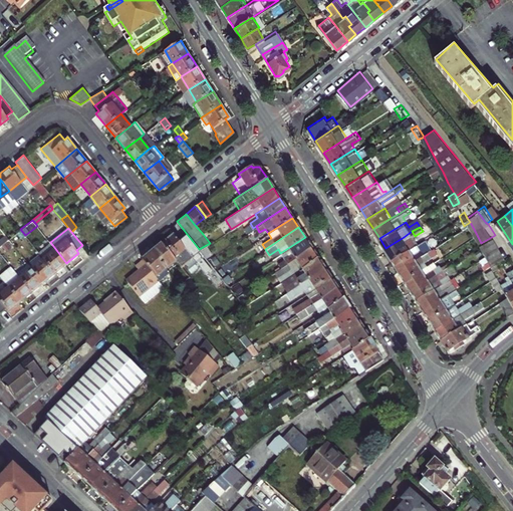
[(173,233),(162,242),(176,260),(181,266),(184,264),(190,272),(196,268),(197,269),(200,266),(192,257),(200,250),(199,249),(187,234),(179,240),(173,233)]
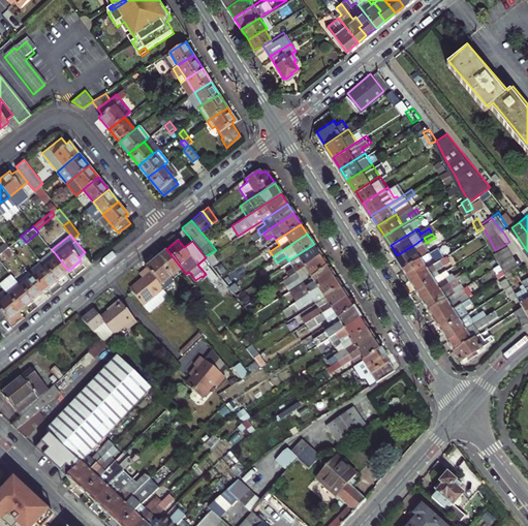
[(5,242),(0,245),(0,252),(8,246),(5,242)]
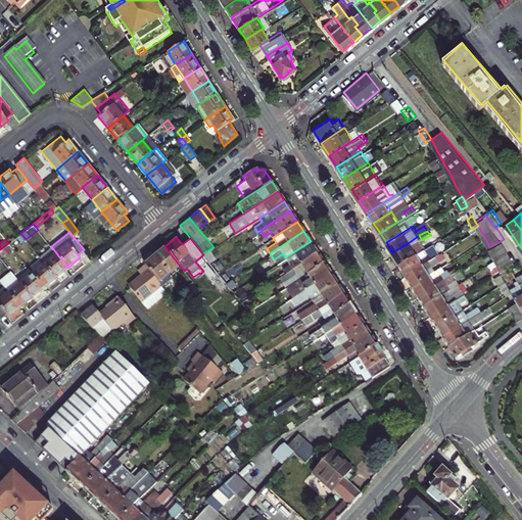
[(504,239),(489,247),(494,257),(509,250),(504,239)]
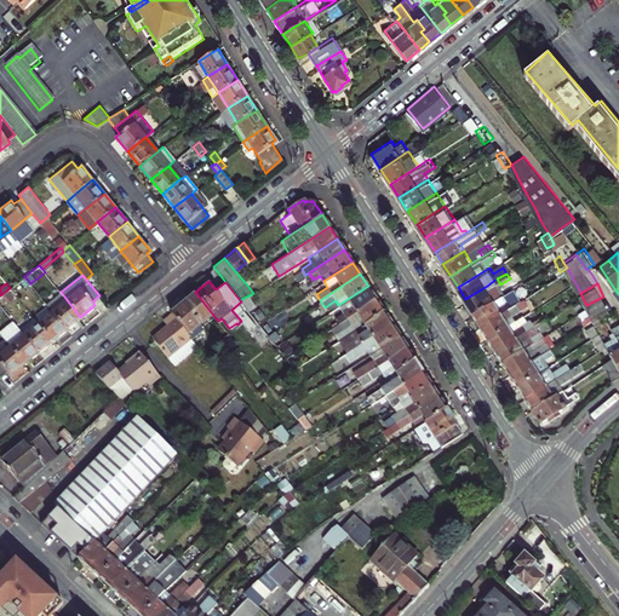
[(328,328),(334,324),(376,298),(368,286),(338,305),(342,312),(325,322),(328,328)]
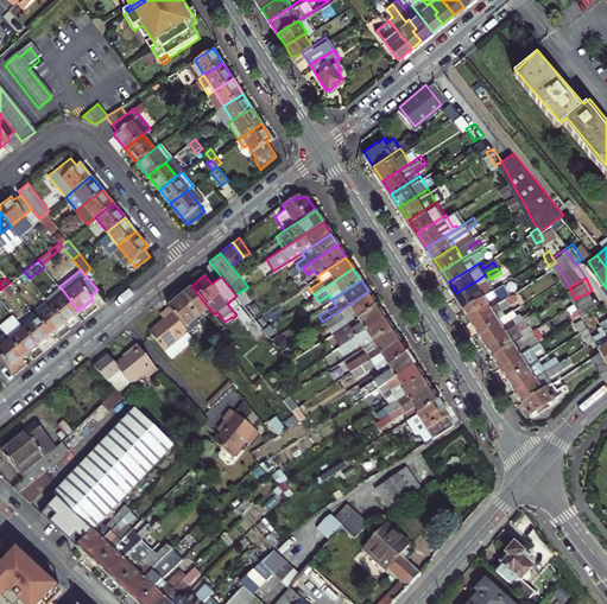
[(456,293),(465,305),(485,292),(478,280),(456,293)]
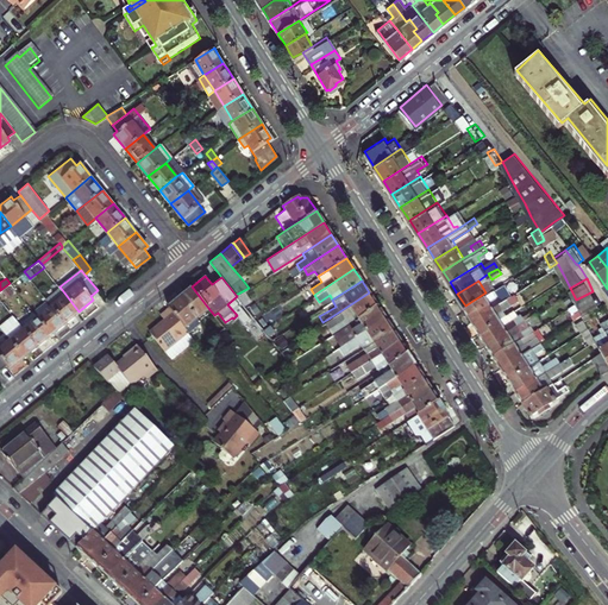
[(486,292),(465,306),(472,317),(503,297),(500,290),(505,288),(501,282),(486,292)]
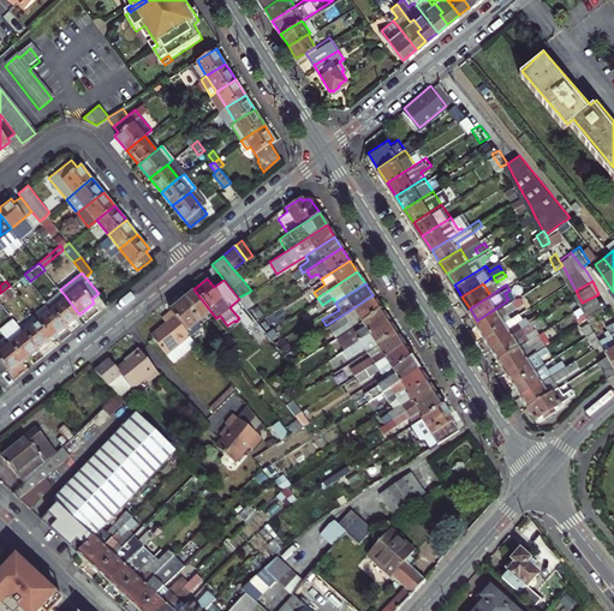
[(0,301),(13,291),(10,286),(0,293),(0,301)]
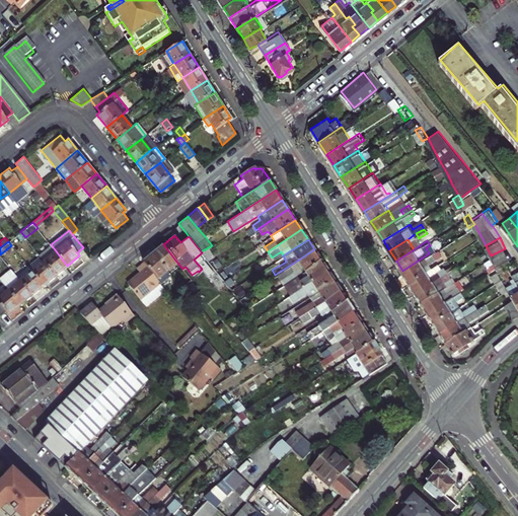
[(51,244),(39,253),(44,261),(56,275),(67,266),(51,244)]
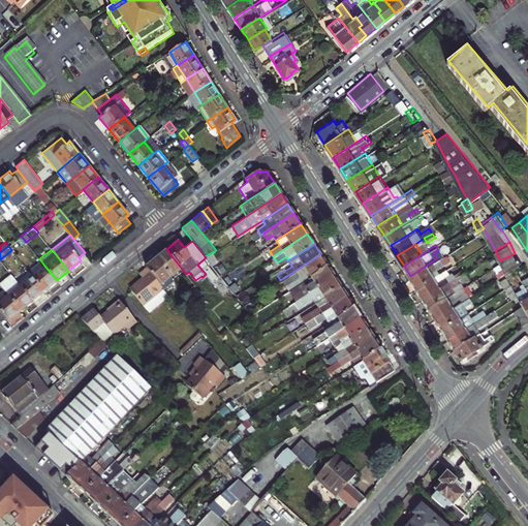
[(166,249),(156,257),(171,276),(181,268),(166,249)]
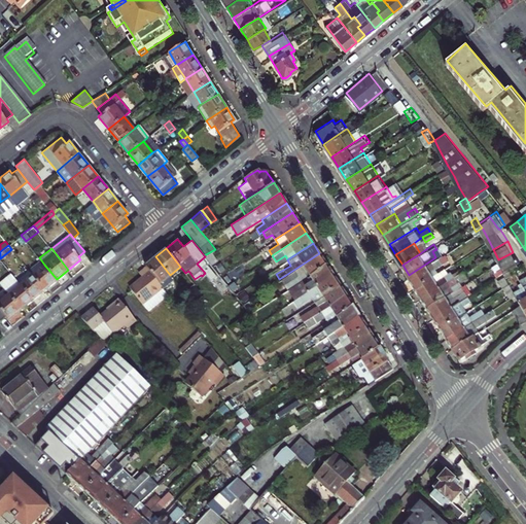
[(498,259),(493,249),(488,251),(494,263),(498,259)]
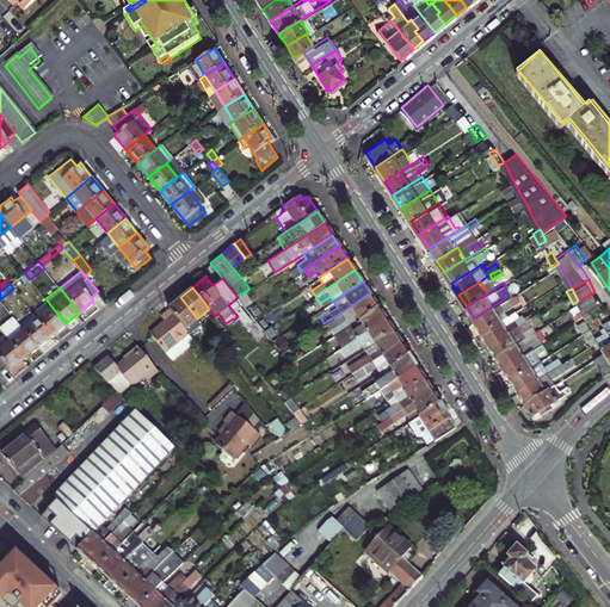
[(474,319),(481,329),(510,311),(506,307),(521,297),(517,290),(505,298),(474,319)]
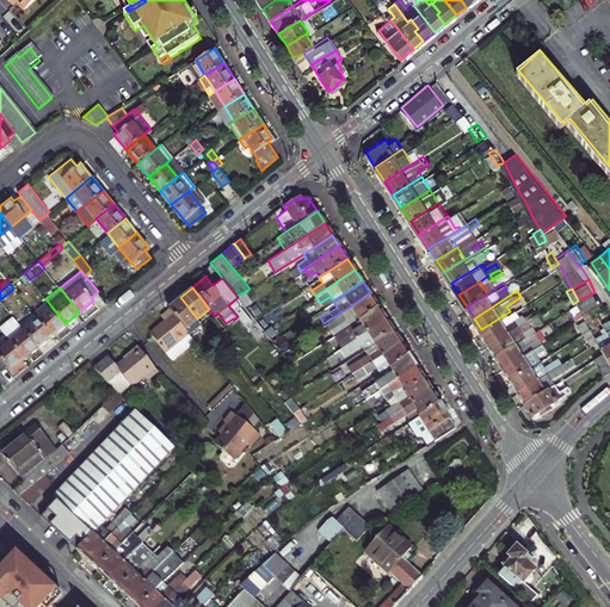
[(578,301),(585,313),(597,307),(602,304),(595,292),(578,301)]
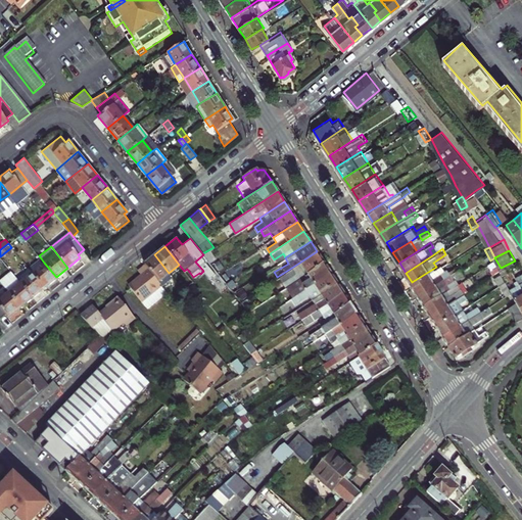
[(317,251),(282,274),(287,281),(296,275),(298,278),(323,262),(317,251)]
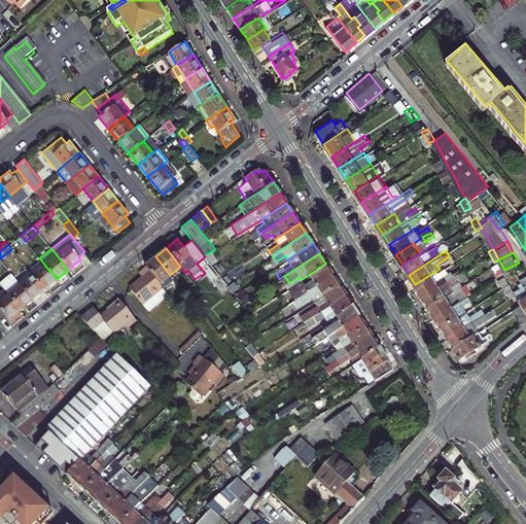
[(155,256),(145,265),(162,285),(164,286),(173,279),(170,275),(155,256)]
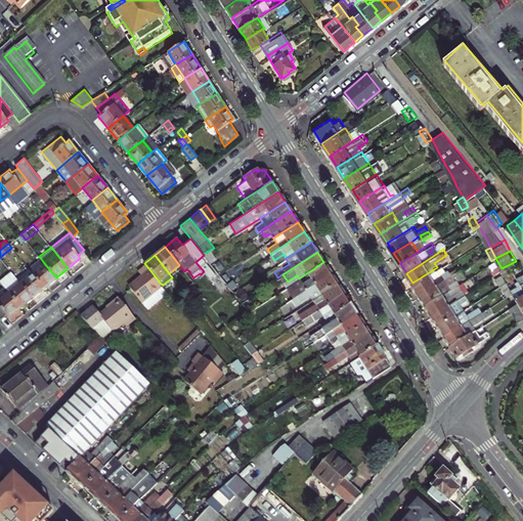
[(220,272),(226,281),(243,271),(237,261),(220,272)]
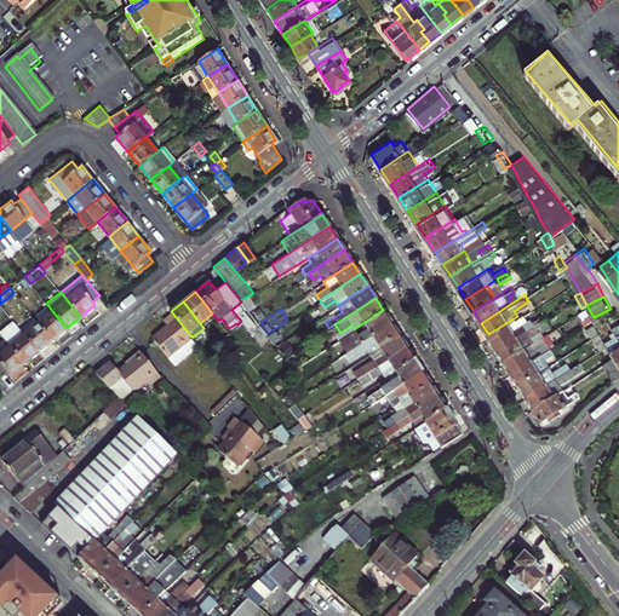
[(488,334),(496,346),(548,314),(545,309),(538,314),(537,312),(528,317),(526,311),(517,316),(488,334)]
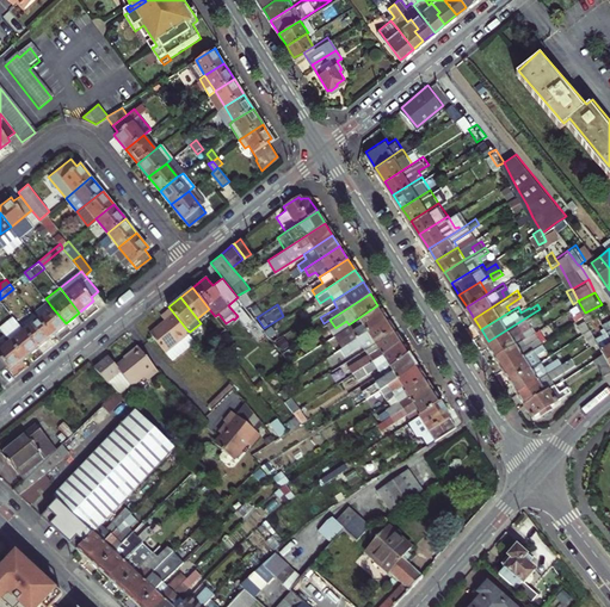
[(377,305),(349,324),(338,330),(342,336),(338,338),(343,345),(386,319),(377,305)]
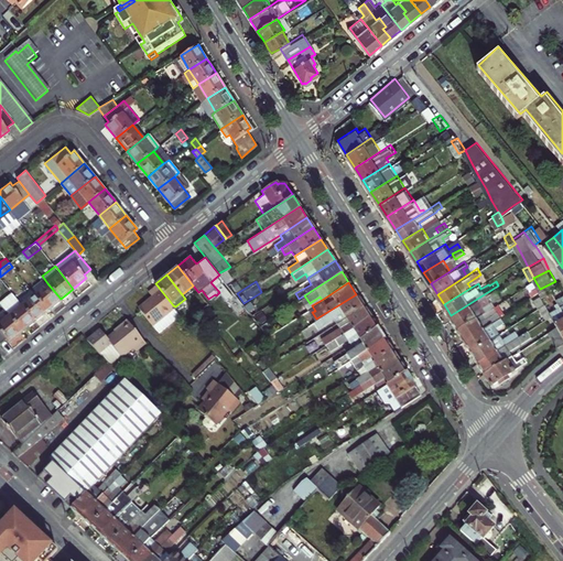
[(47,283),(34,293),(47,310),(61,299),(47,283)]
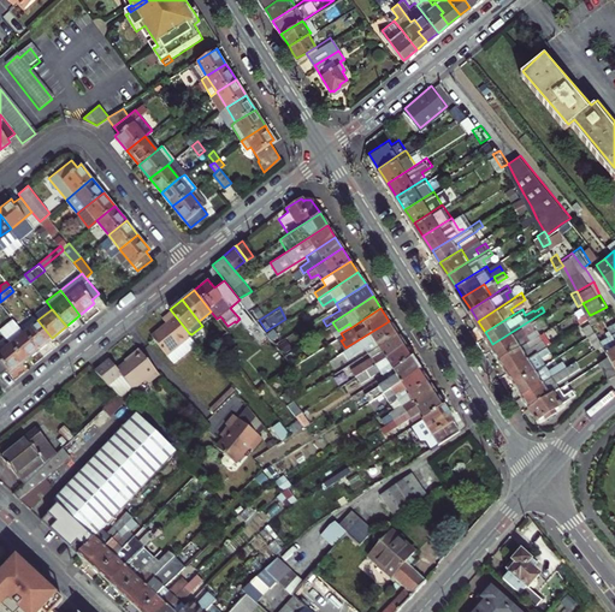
[(189,333),(170,309),(161,315),(165,320),(149,332),(165,352),(189,333)]
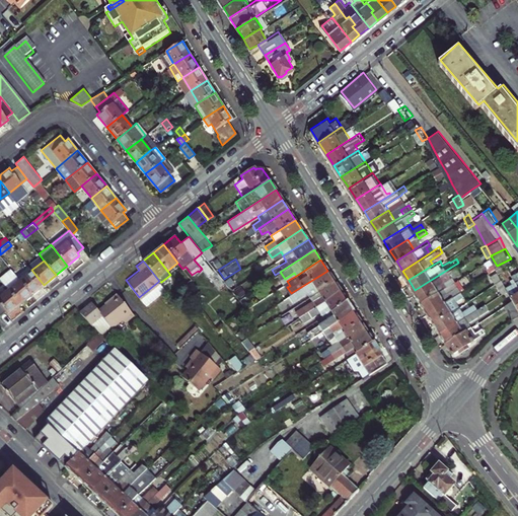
[(507,261),(497,266),(503,277),(508,287),(514,297),(517,306),(517,281),(513,272),(507,261)]
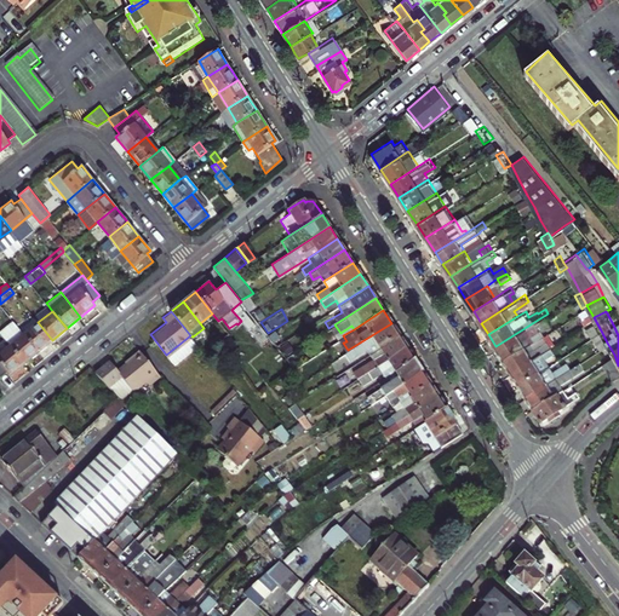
[(548,314),(496,346),(504,358),(526,345),(537,338),(544,333),(540,327),(551,320),(548,314)]
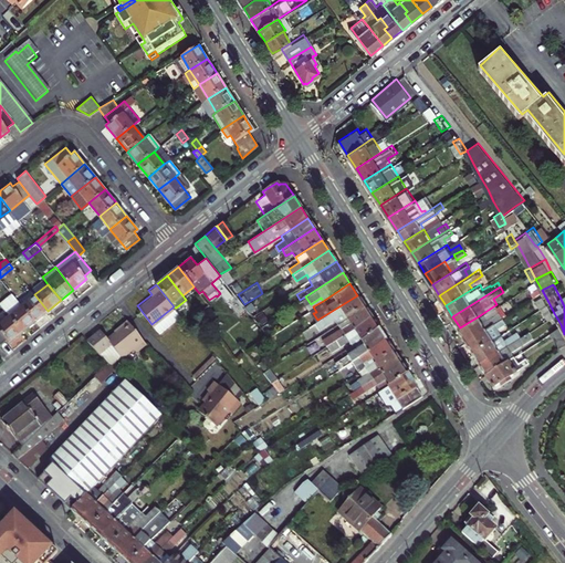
[(18,300),(34,321),(48,311),(34,294),(30,290),(18,300)]
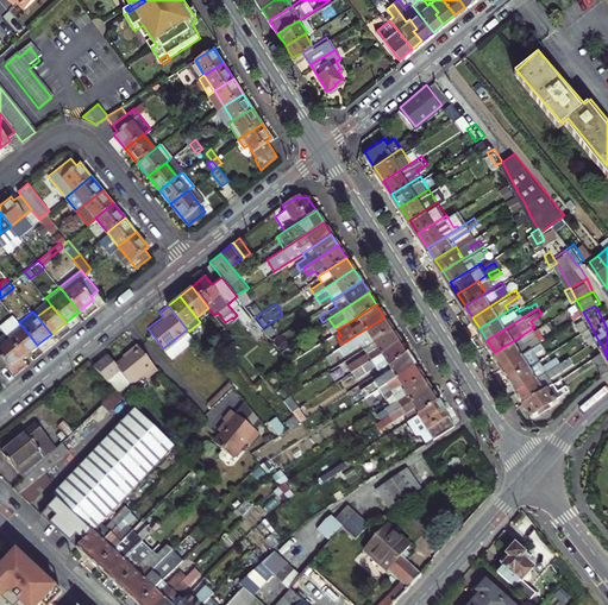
[(267,333),(262,328),(255,317),(248,323),(259,338),(267,333)]
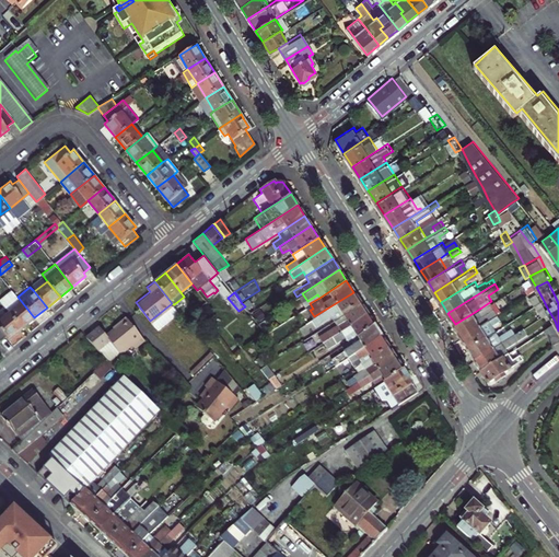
[(353,292),(314,316),(317,322),(330,314),(334,321),(361,303),(353,292)]
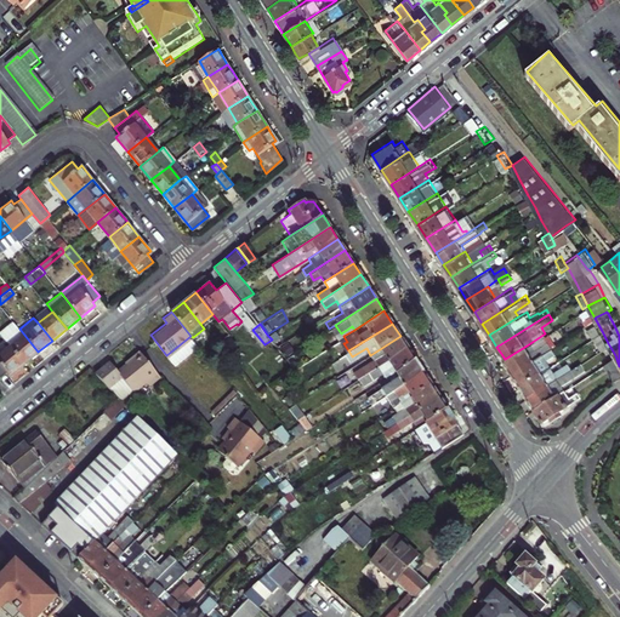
[(24,364),(38,352),(20,329),(5,340),(10,346),(24,364)]
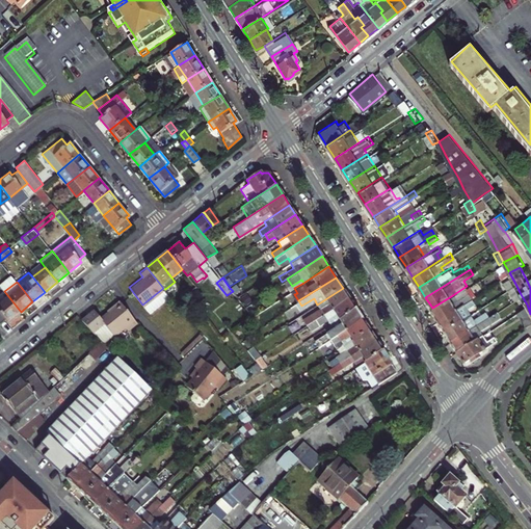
[(515,284),(512,286),(518,296),(521,294),(515,284)]
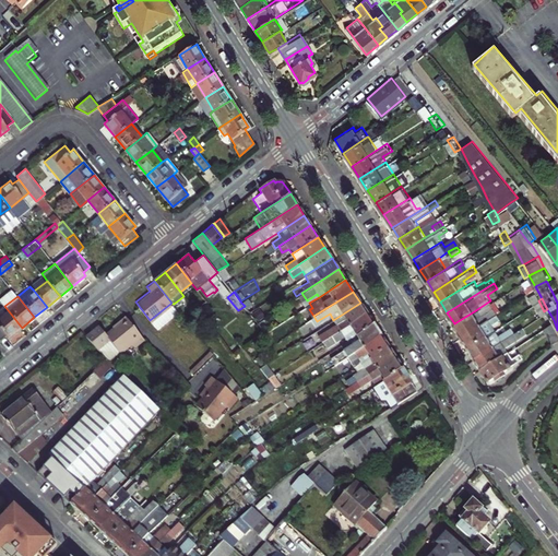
[(367,312),(360,303),(333,320),(335,324),(308,343),(311,347),(322,341),(367,312)]
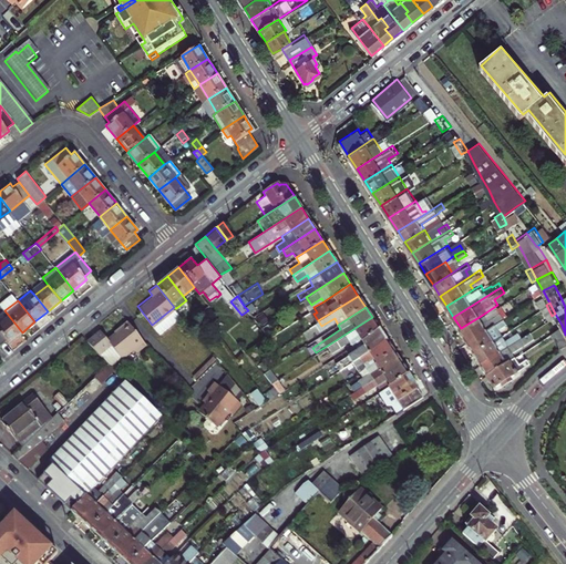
[(22,332),(9,316),(0,322),(0,345),(6,339),(9,342),(22,332)]
